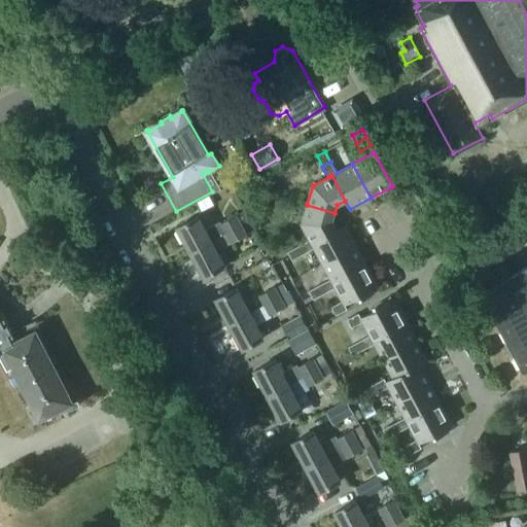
[(233,184),(210,197),(215,205),(237,192),(233,184)]
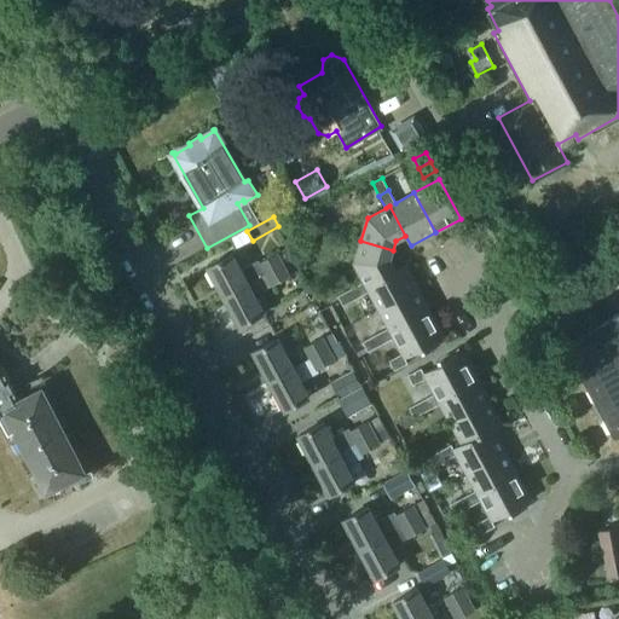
[(360,241),(353,264),(364,282),(365,285),(395,270),(391,259),(393,250),(360,241)]
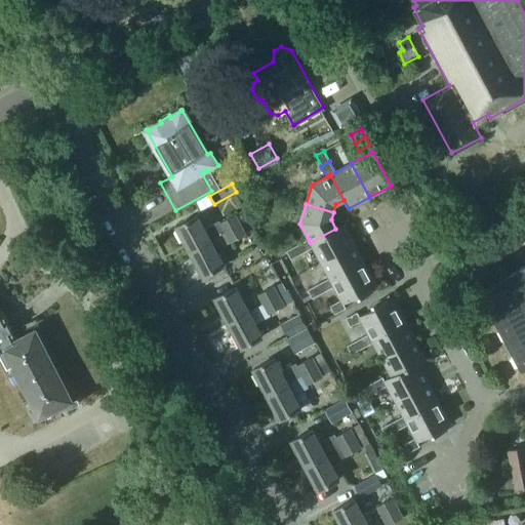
[(176,227),(190,251),(210,240),(210,239),(225,232),(225,231),(239,224),(235,214),(219,223),(205,230),(197,215),(176,227)]
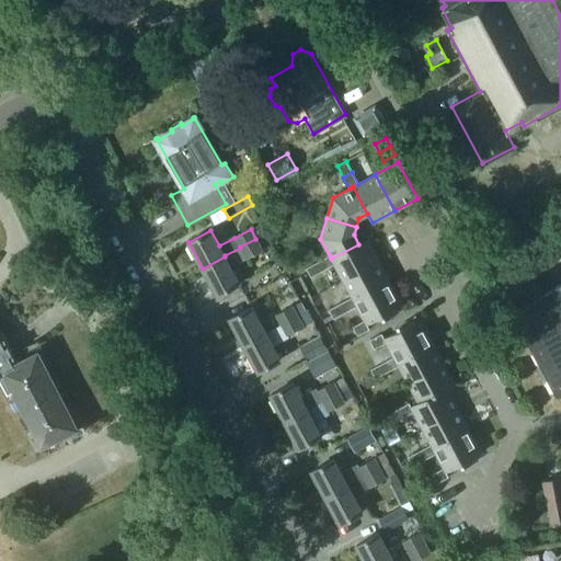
[(225,256),(203,268),(217,294),(239,283),(230,266),(245,258),(244,256),(261,248),(255,239),(240,247),(240,248),(225,255),(225,256)]
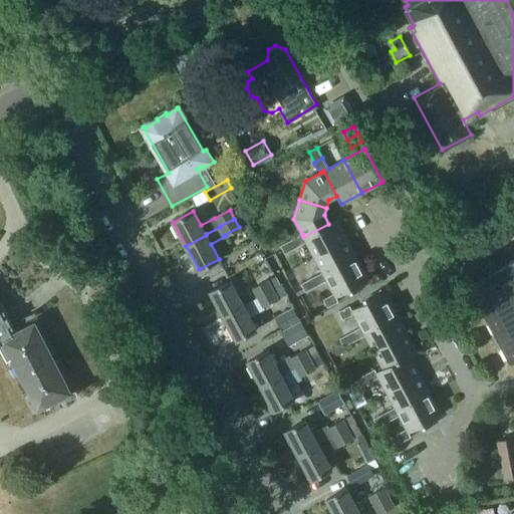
[(302,234),(291,240),(296,248),(306,242),(314,257),(347,239),(336,219),(328,224),(303,237),(302,234)]
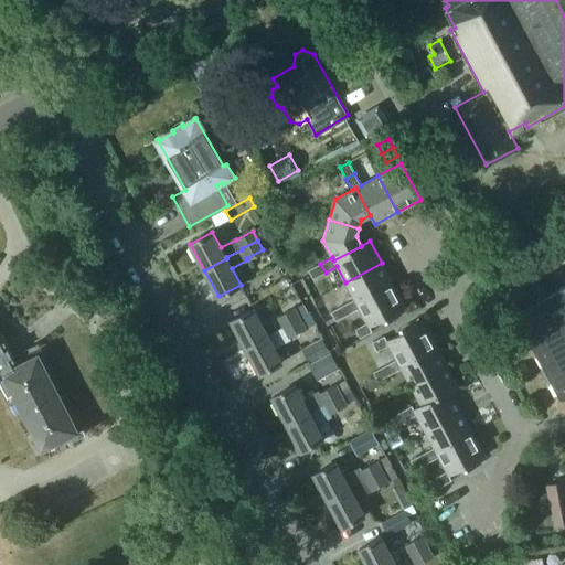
[(382,263),(345,283),(354,300),(356,304),(393,284),(382,263)]
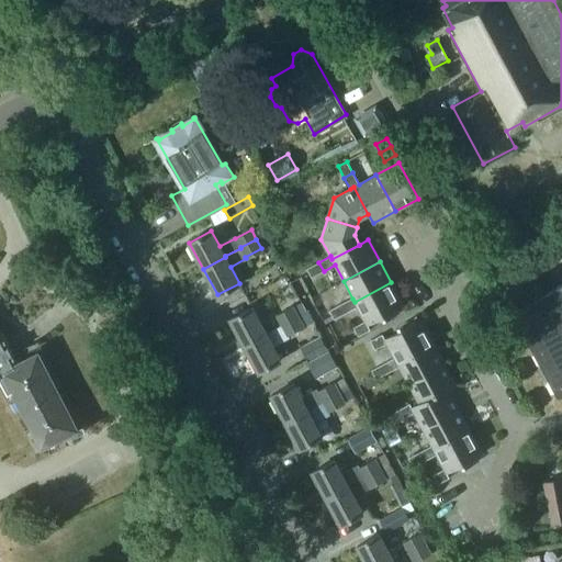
[(318,262),(307,268),(312,277),(324,271),(318,262)]
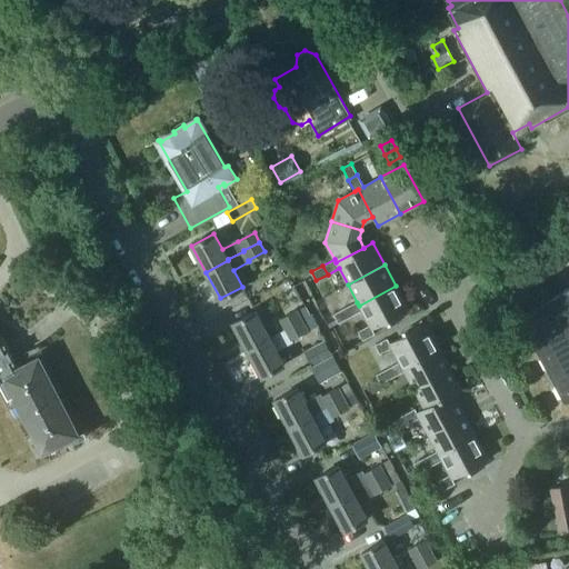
[(357,302),(346,308),(350,317),(361,310),(369,326),(371,329),(408,309),(396,286),(359,306),(357,302)]
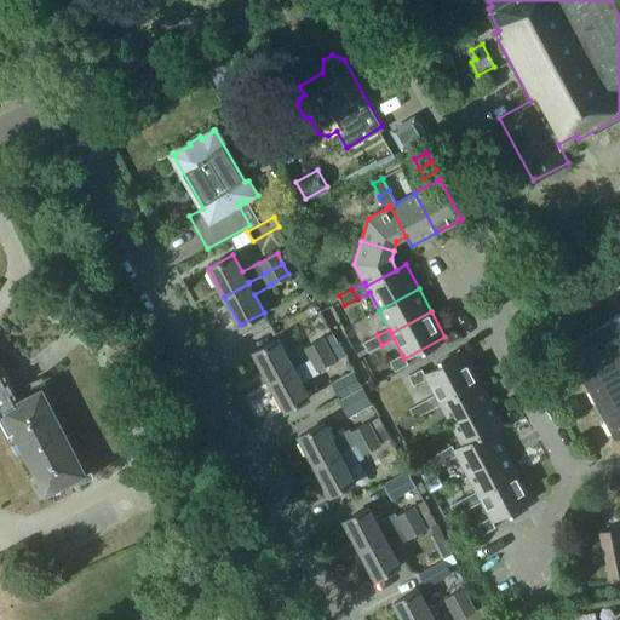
[(619,314),(619,313),(564,343),(616,437),(619,434),(619,314)]
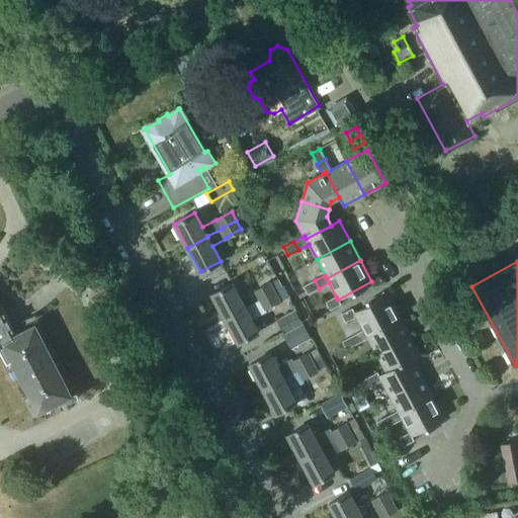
[(315,280),(305,285),(309,293),(319,288),(315,280)]
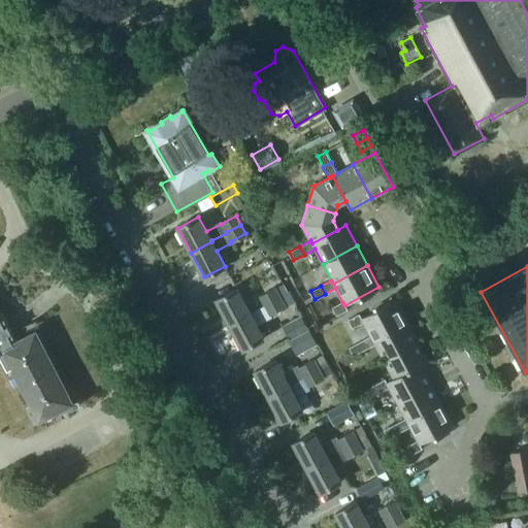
[(259,295),(264,303),(279,296),(274,287),(259,295)]
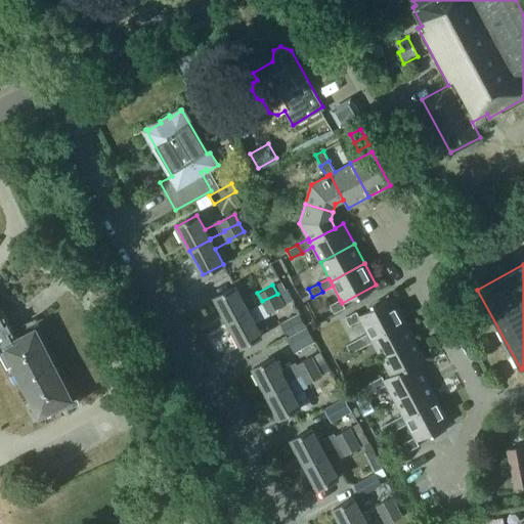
[(214,297),(227,320),(248,309),(235,286),(214,297)]
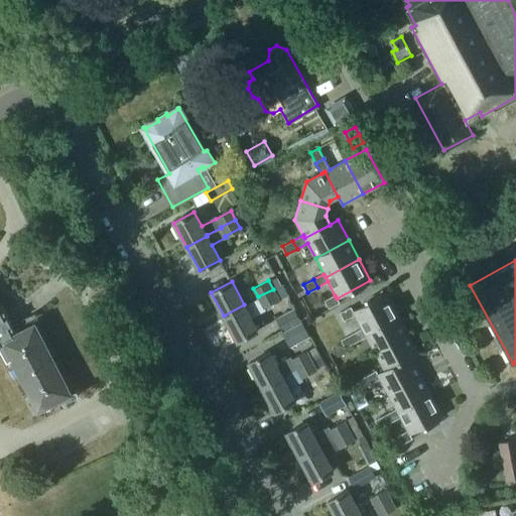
[(273,289),(244,304),(224,315),(237,341),(257,330),(250,316),(264,308),(263,305),(278,297),(273,289)]
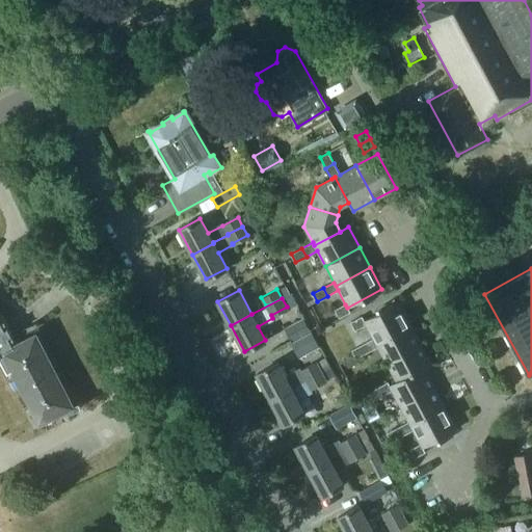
[(373,339),(363,344),(367,352),(377,347),(375,343),(410,324),(398,302),(364,321),(366,325),(373,339)]
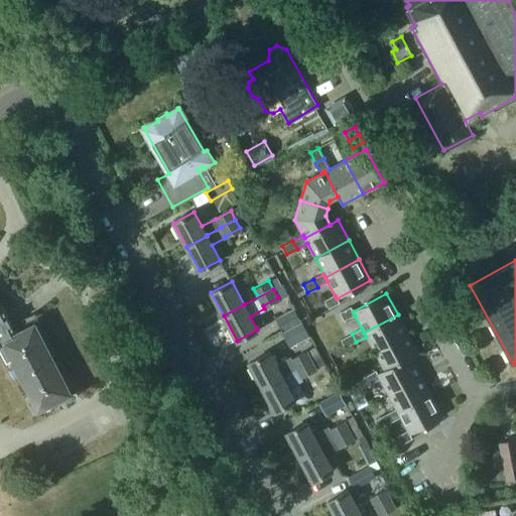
[(335,295),(325,301),(329,308),(340,303),(337,298),(335,295)]
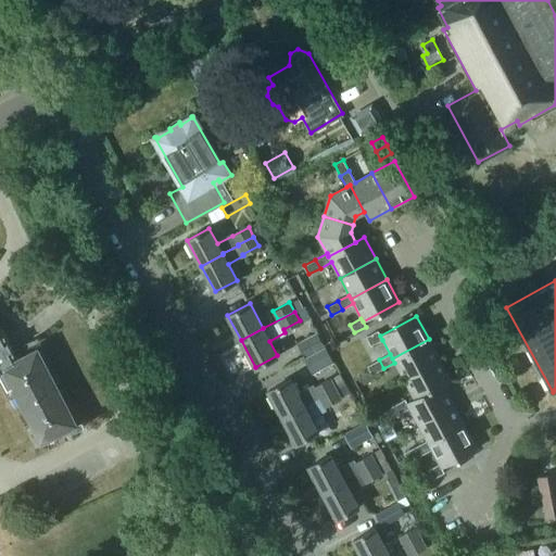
[(0,373),(9,389),(13,387),(41,440),(76,422),(37,349),(19,358),(0,323),(0,373)]
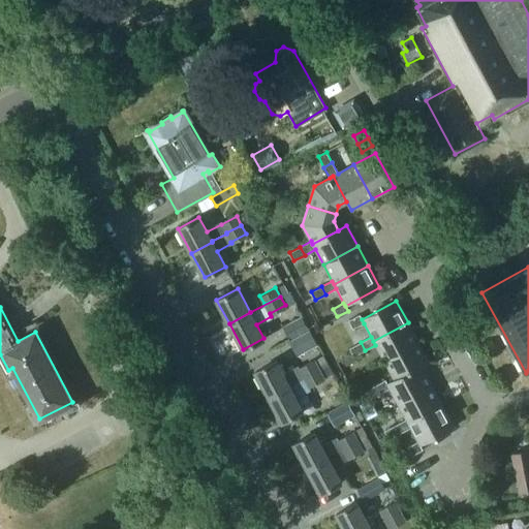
[(360,315),(349,320),(353,329),(364,323),(362,319),(360,315)]
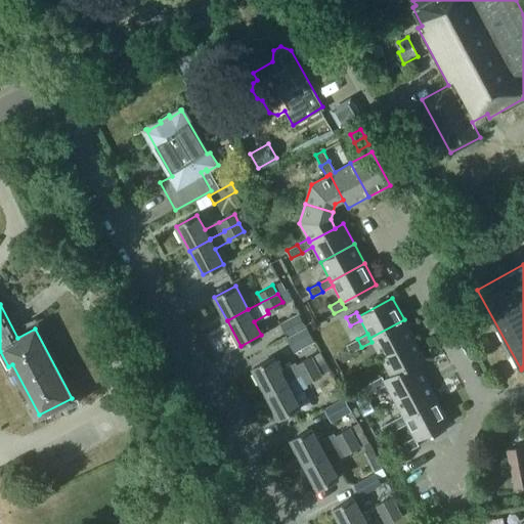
[(278,324),(284,334),(301,324),(296,315),(278,324)]
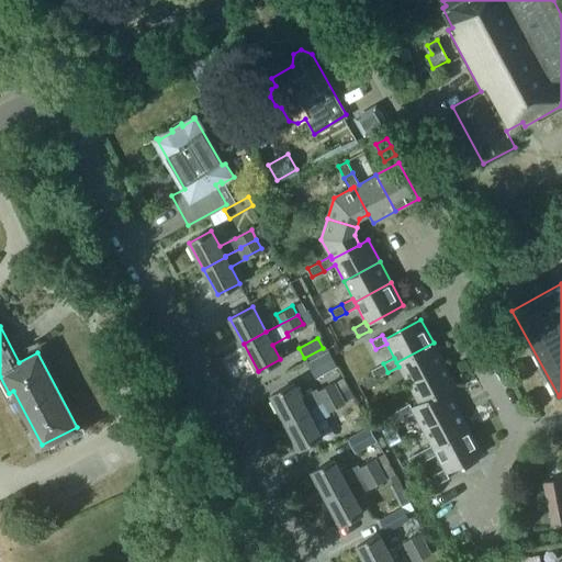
[(434,343),(396,362),(398,367),(408,383),(445,364),(434,343)]
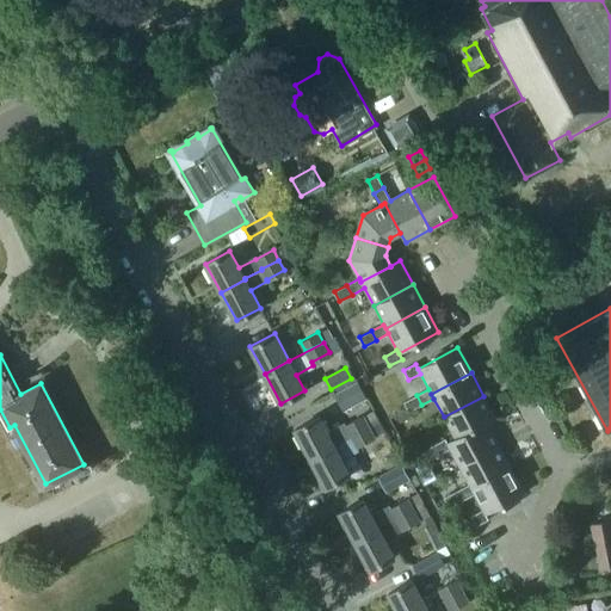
[(333,394),(341,409),(362,399),(353,383),(333,394)]
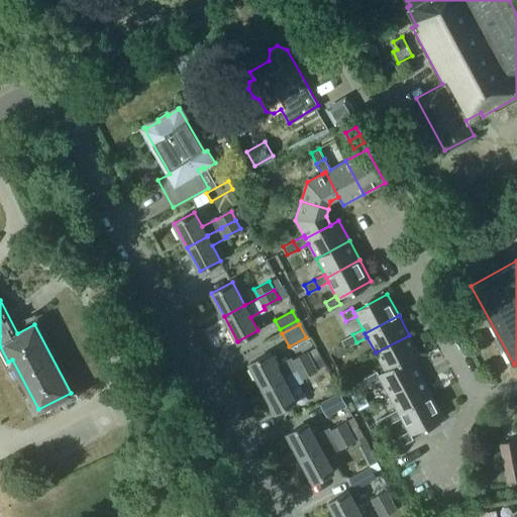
[(352,334),(342,339),(346,347),(356,342),(352,334)]
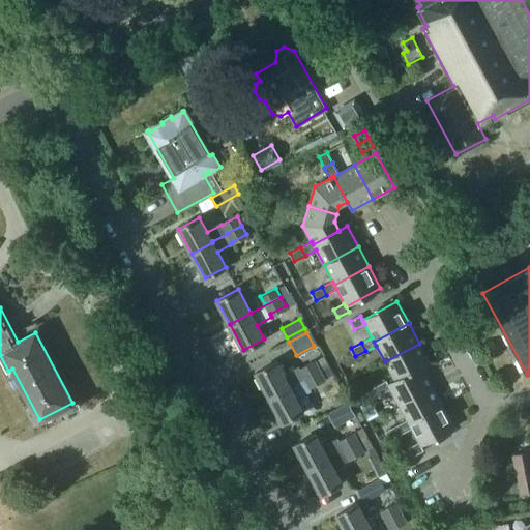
[(419,344),(385,361),(395,381),(395,382),(423,367),(430,363),(419,344)]
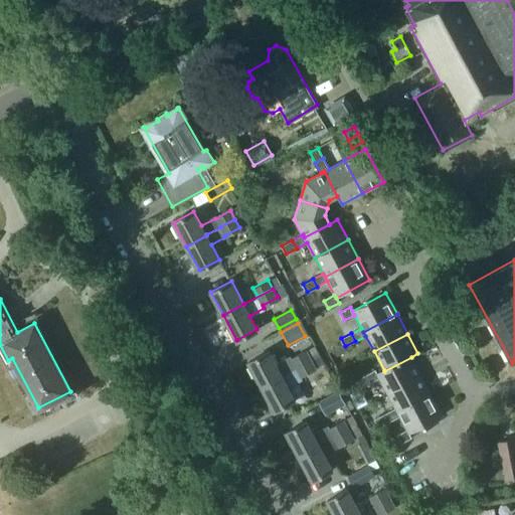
[(248,363),(263,388),(283,377),(281,374),(296,366),(296,368),(311,359),(306,349),(291,357),(290,355),(275,363),(269,351),(248,363)]
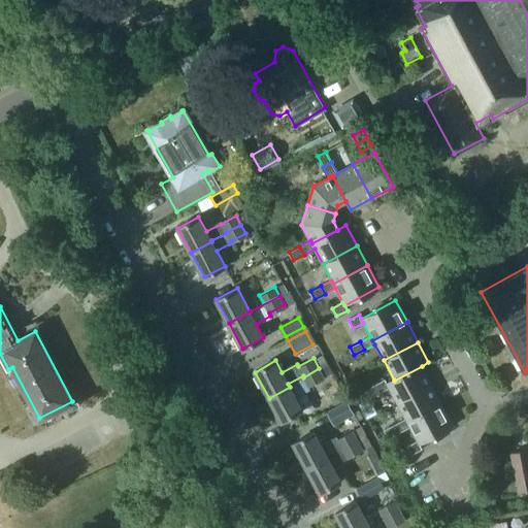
[(385,380),(374,385),(378,393),(389,388),(397,403),(431,385),(422,366),(394,381),(394,380),(387,383),(385,380)]
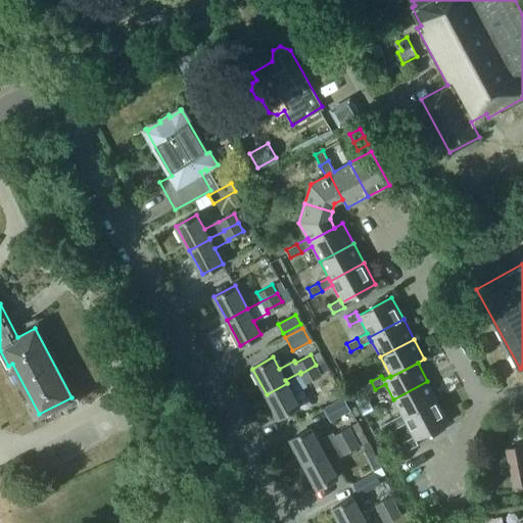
[(287,383),(267,394),(279,417),(299,406),(292,392),(306,384),(305,382),(321,374),(316,365),(300,374),(300,372),(285,380),(287,383)]
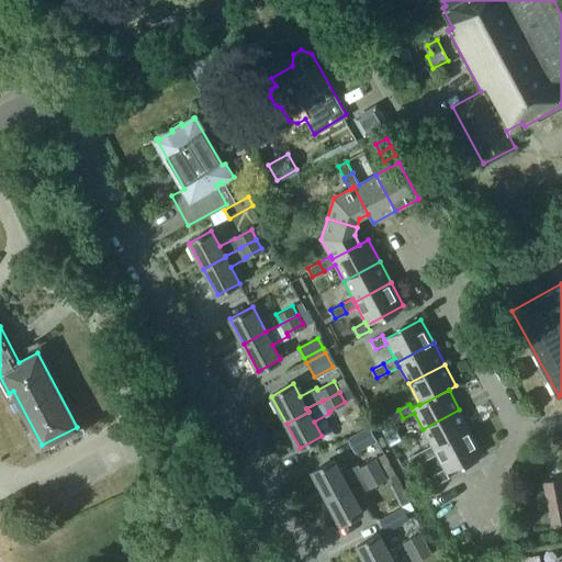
[(398,409),(386,416),(392,425),(403,418),(398,409)]
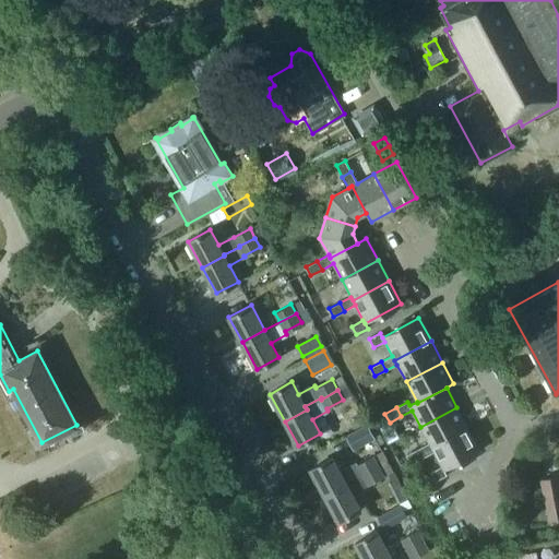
[(456,407),(420,427),(429,443),(431,448),(467,428),(456,407)]
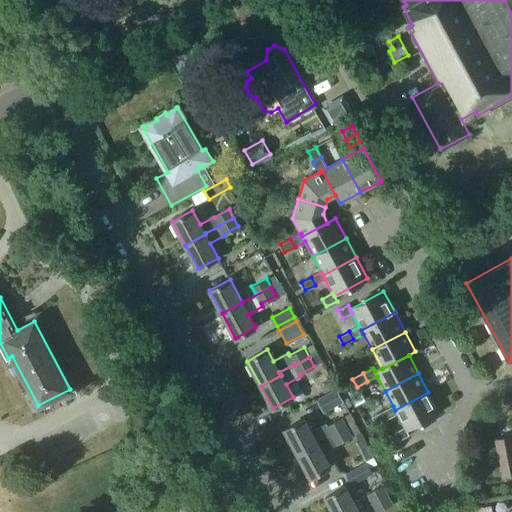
[(317,400),(322,411),(342,400),(336,389),(317,400)]
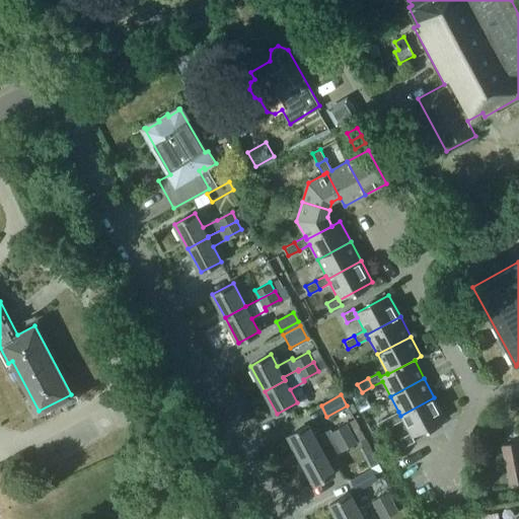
[(398,412),(388,417),(392,425),(403,420),(410,433),(412,436),(446,419),(434,397),(400,416),(398,412)]
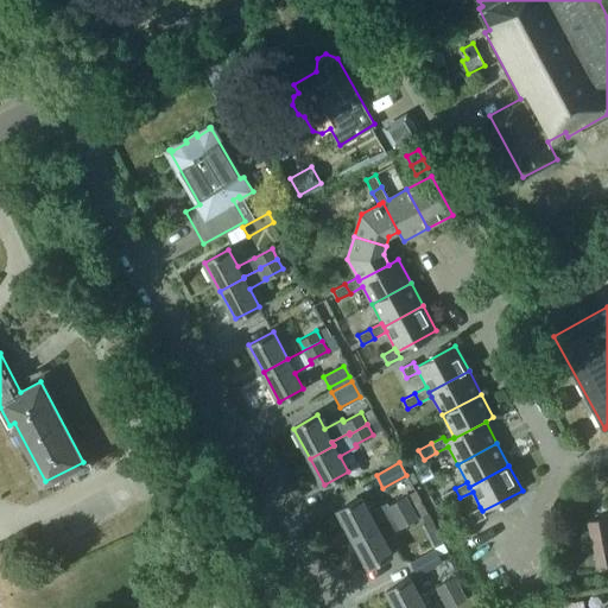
[(455,488),(443,495),(448,505),(460,498),(455,488)]
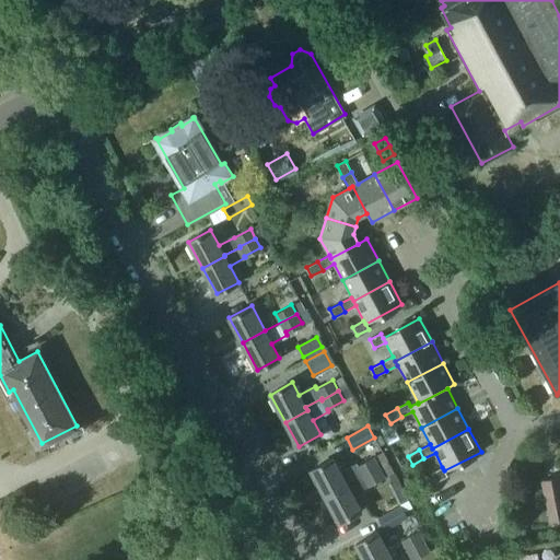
[(311,471),(325,497),(347,483),(362,475),(363,476),(380,467),(373,456),(358,465),(357,463),(340,471),(334,458),(311,471)]
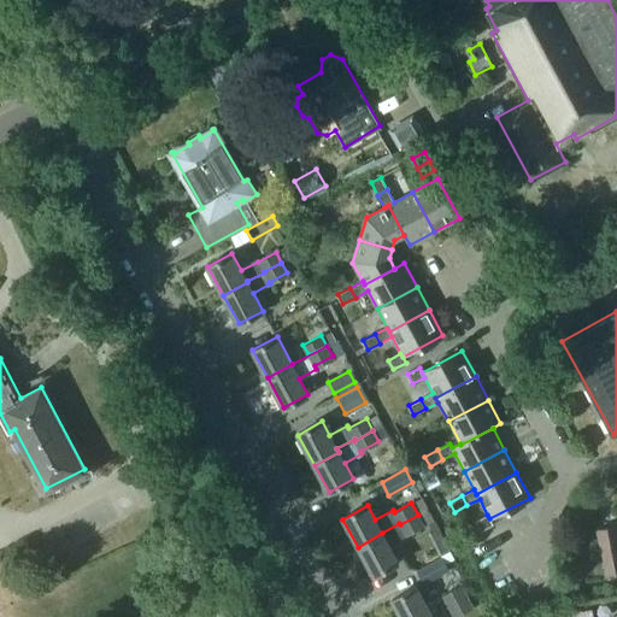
[(382,533),(358,547),(372,575),(398,562),(388,544),(405,534),(423,524),(418,515),(400,524),(399,523),(382,533)]
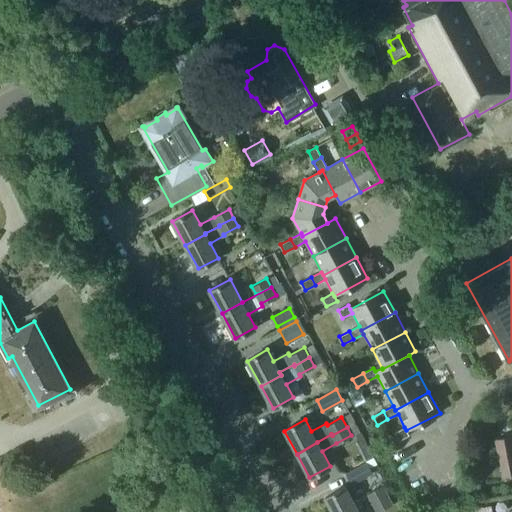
[(404,427),(394,432),(394,433),(398,440),(409,435),(406,430),(404,427)]
